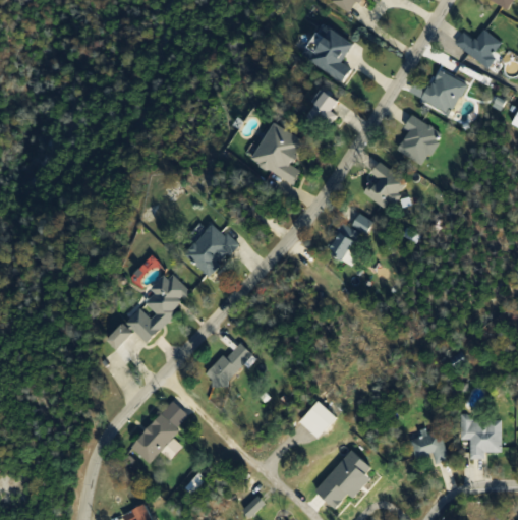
[(330,0),(350,13),(357,0),(330,0)]
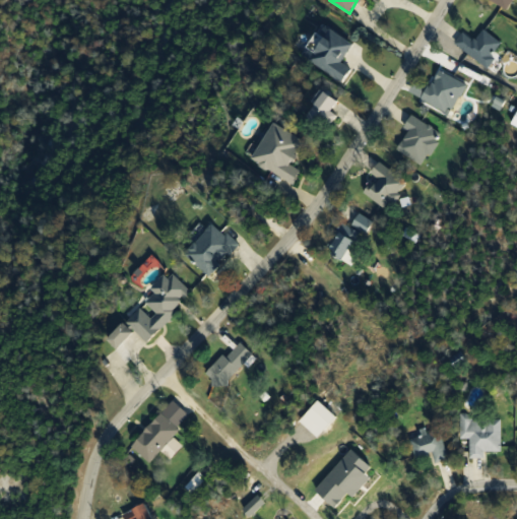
[(340,81),(348,68),(338,61),(350,43),(326,26),(306,59),(340,81)]
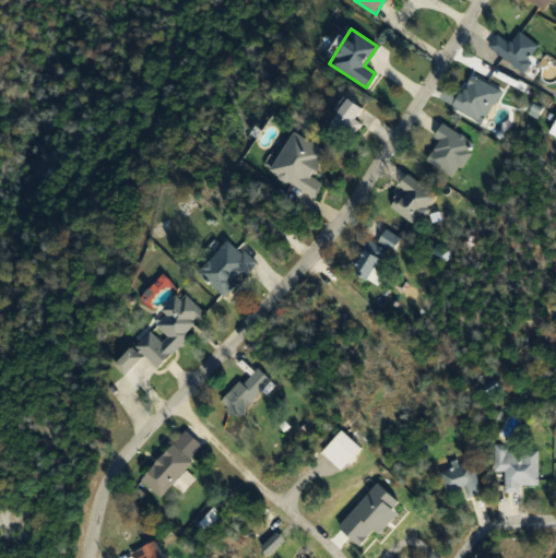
[(519,73),(530,62),(525,58),(536,47),(519,30),(507,43),(497,34),(488,44),(519,73)]
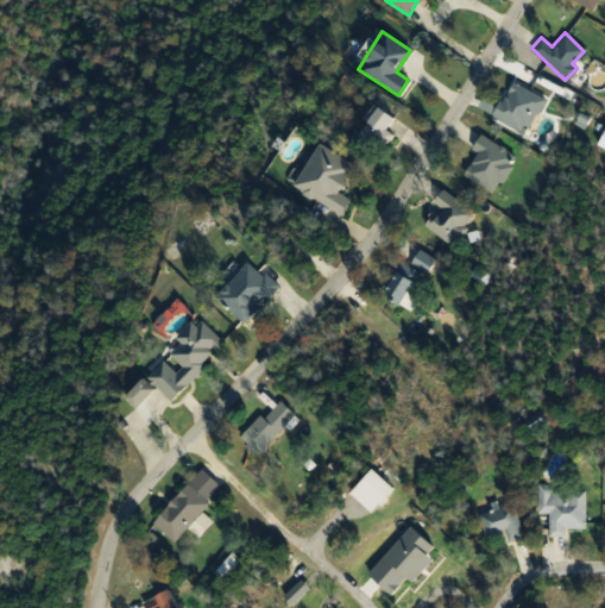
[(527,132),(543,96),(509,81),(492,117),(527,132)]
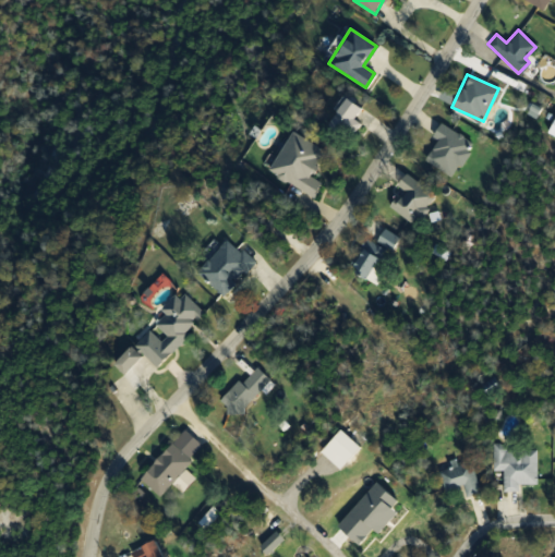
[(357,101),(336,101),(335,132),(356,133),(357,101)]
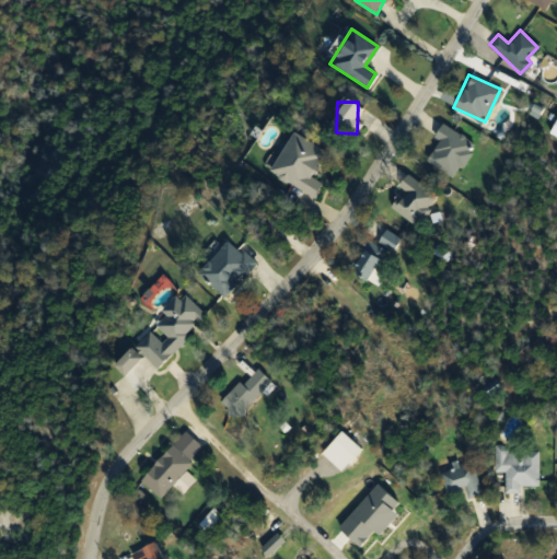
[(432,137),(439,141),(426,160),(453,178),(472,152),(466,149),(471,142),(442,123),(432,137)]
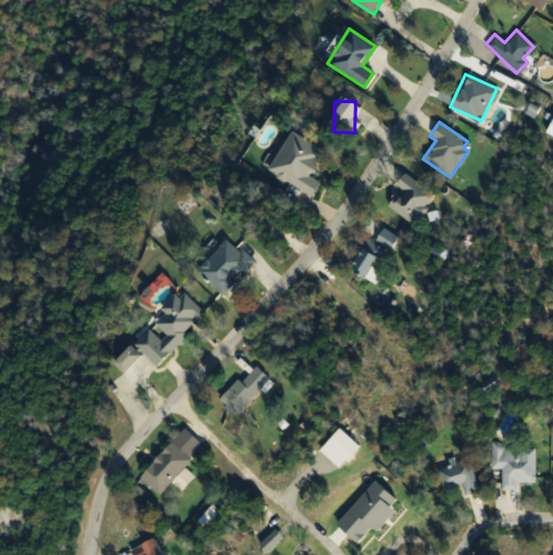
[(312,196),(321,180),(311,176),(325,150),(290,130),(267,171),(312,196)]
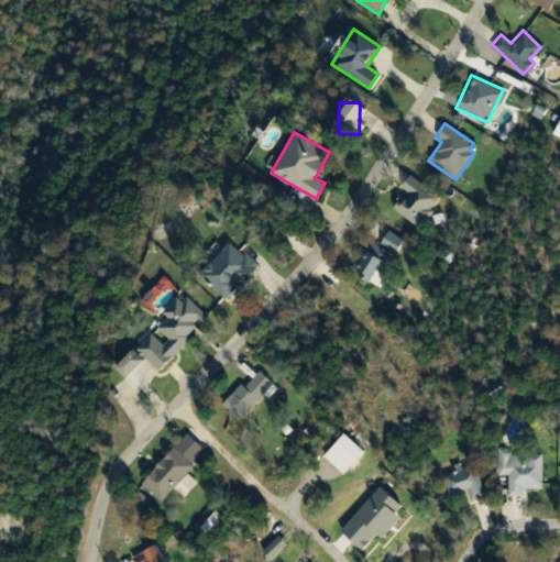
[(399,186),(407,193),(394,208),(415,226),(438,198),(410,174),(399,186)]
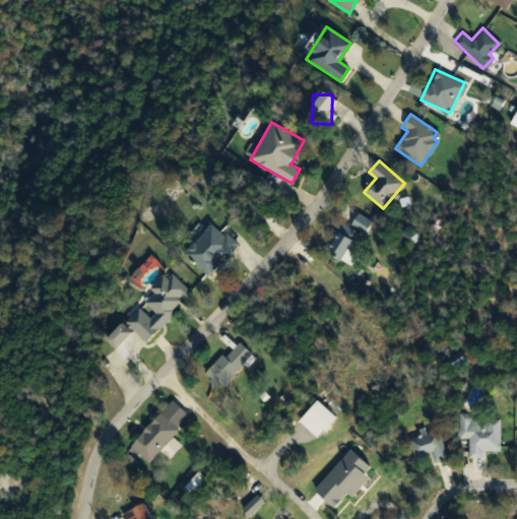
[(339,221),(324,250),(345,261),(368,218),(357,212),(349,228),(339,221)]
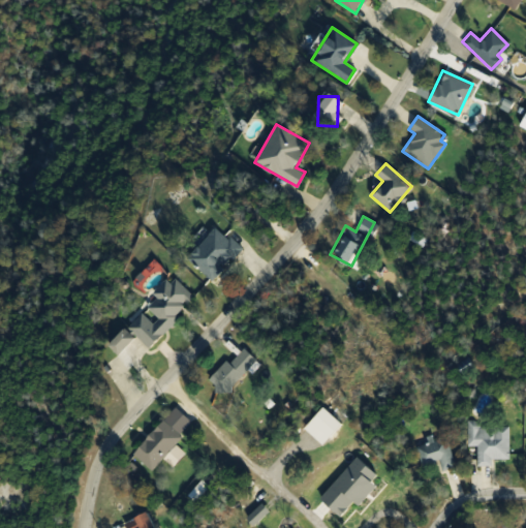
[(187,258),(213,281),(241,248),(215,226),(187,258)]
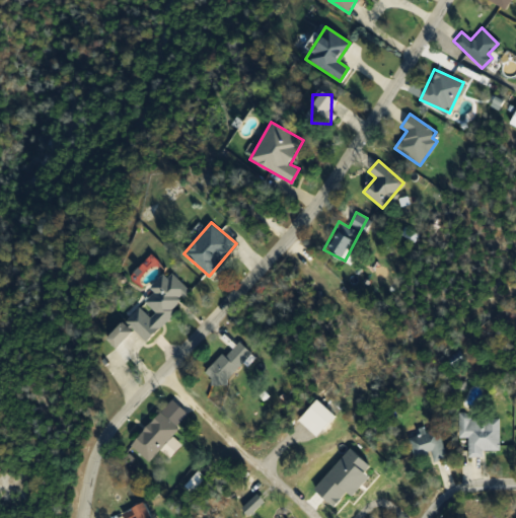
[(136,305),(105,341),(115,349),(132,329),(146,342),(190,291),(166,271),(150,289),(152,291),(142,302),(153,312),(149,316),(136,305)]
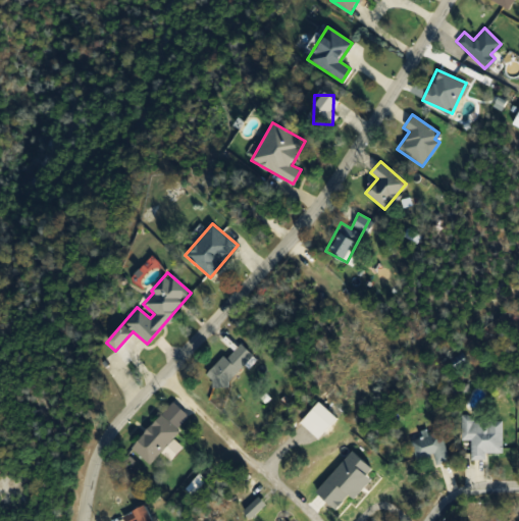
[(205,376),(221,392),(253,356),(237,342),(205,376)]
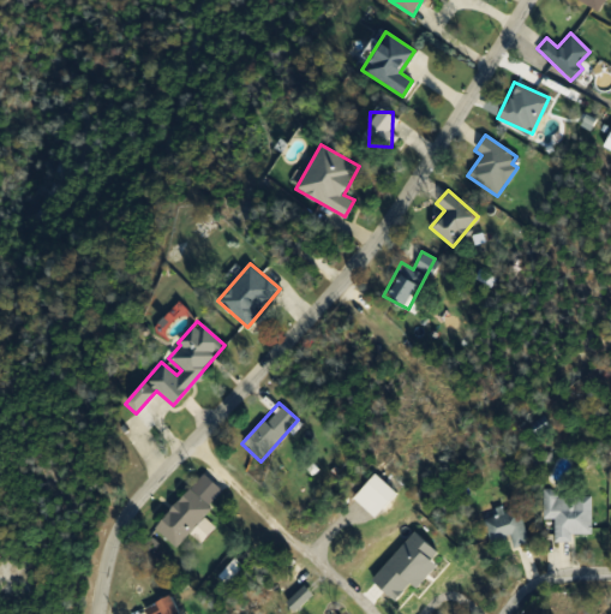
[(153,526),(174,547),(210,510),(190,489),(153,526)]
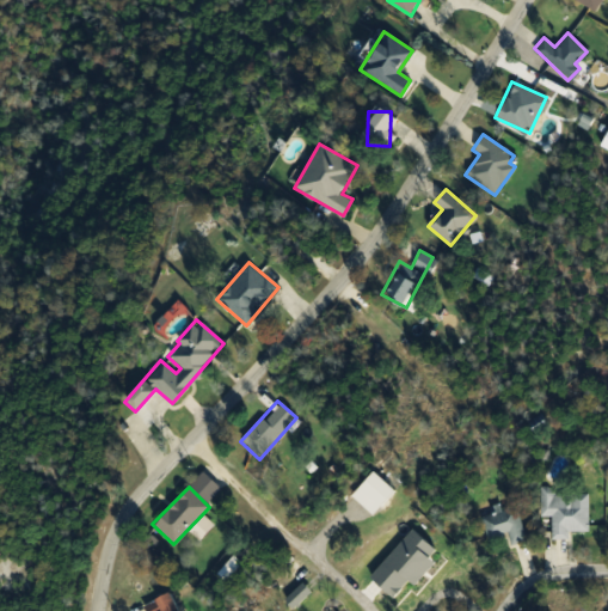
[(587,531),(587,493),(551,493),(551,487),(539,487),(539,515),(551,515),(551,539),(567,539),(567,531),(587,531)]
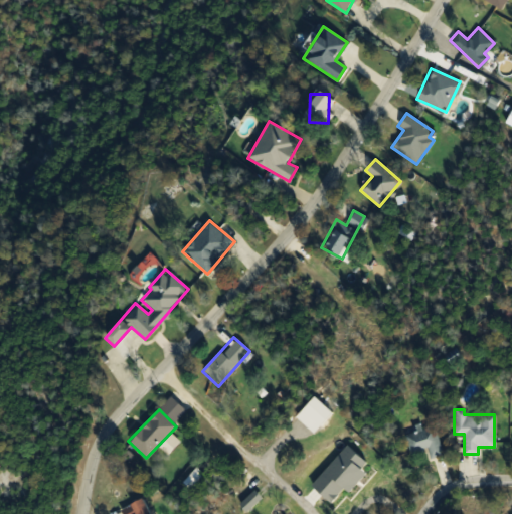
[(429,458),(442,454),(433,423),(402,433),(408,453),(425,448),(429,458)]
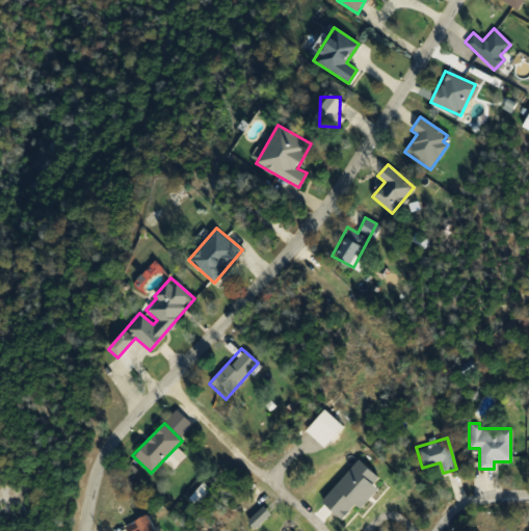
[(127,530),(155,530),(147,514),(125,526),(127,530)]
